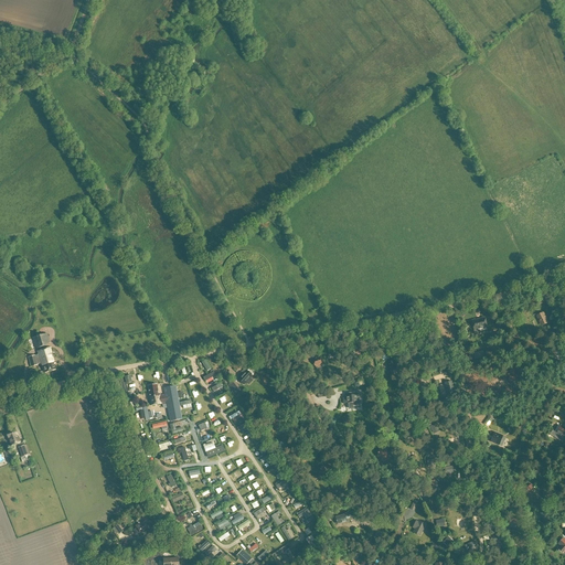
[(542,324),(547,322),(546,320),(546,319),(545,316),(544,316),(543,313),(537,316),(539,318),(537,319),(540,322),(541,322),(542,324)]
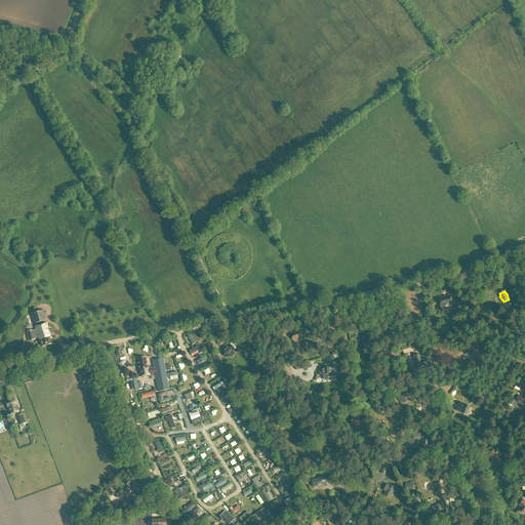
[(439,298),(441,310),(446,309),(446,307),(452,305),(450,296),(439,298)]
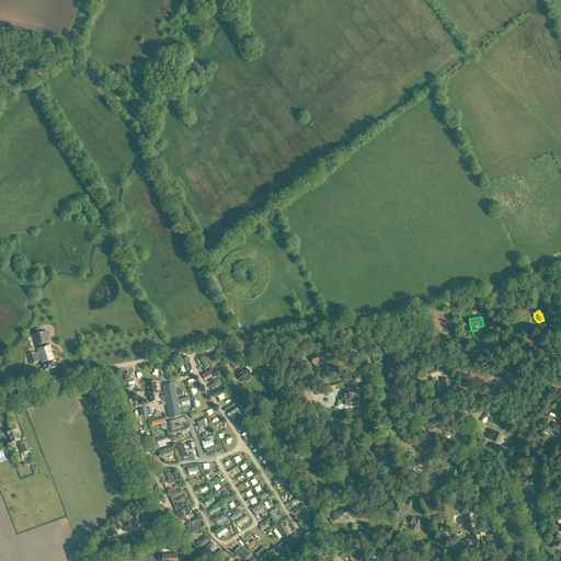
[(36,346),(46,343),(49,340),(47,331),(33,335),(36,346)]
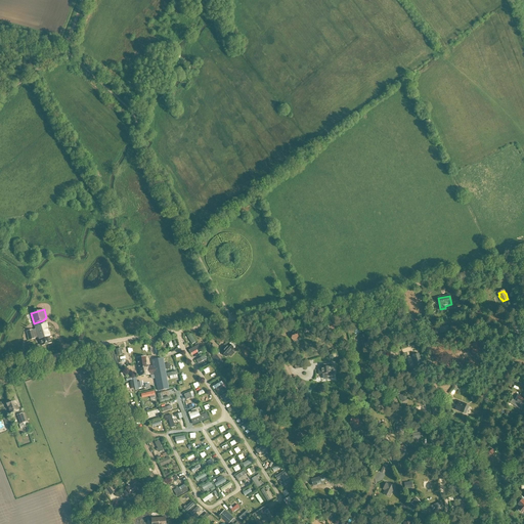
[(518,317),(513,319),(518,335),(523,333),(518,317)]
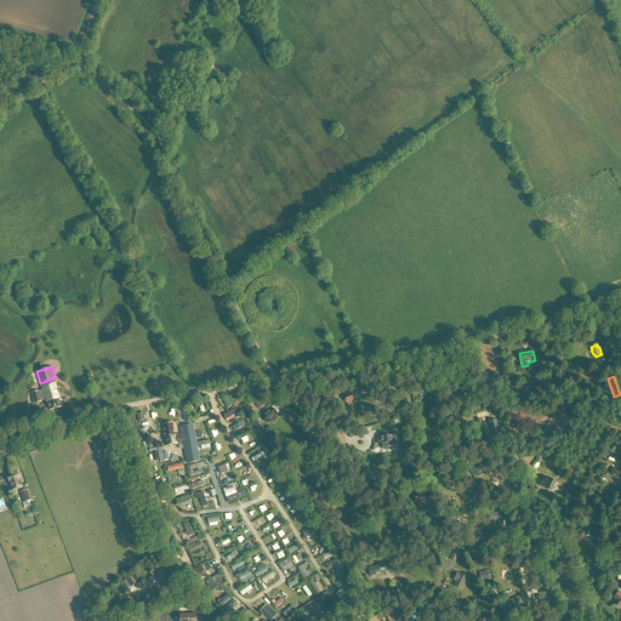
[(40,387),(41,391),(39,392),(39,391),(32,393),(34,403),(41,402),(41,400),(44,399),(45,400),(47,406),(49,406),(50,411),(61,408),(60,400),(61,400),(56,383),(40,387)]
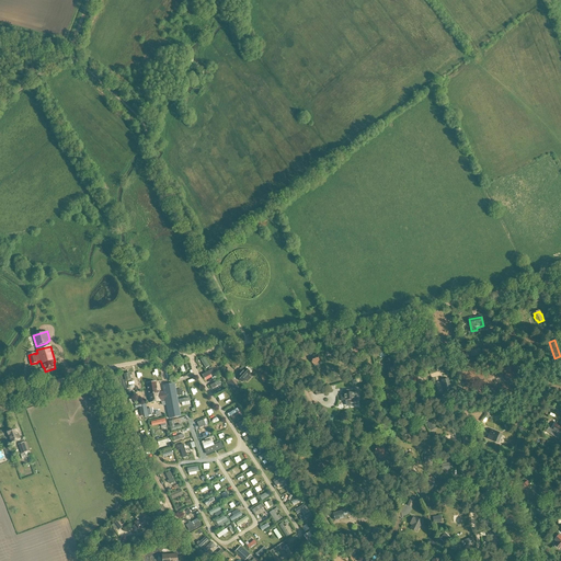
[(318,362),(321,361),(319,355),(313,356),(313,357),(311,358),(313,364),(315,366),(318,365),(318,362)]
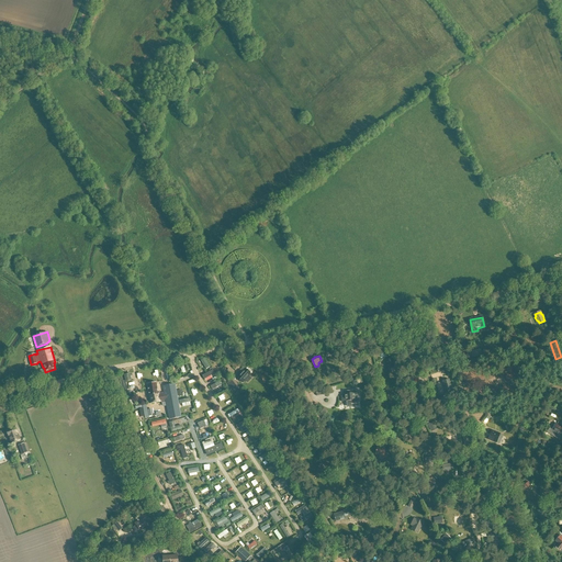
[(386,369),(388,373),(394,372),(393,368),(394,368),(393,360),(385,361),(386,369)]
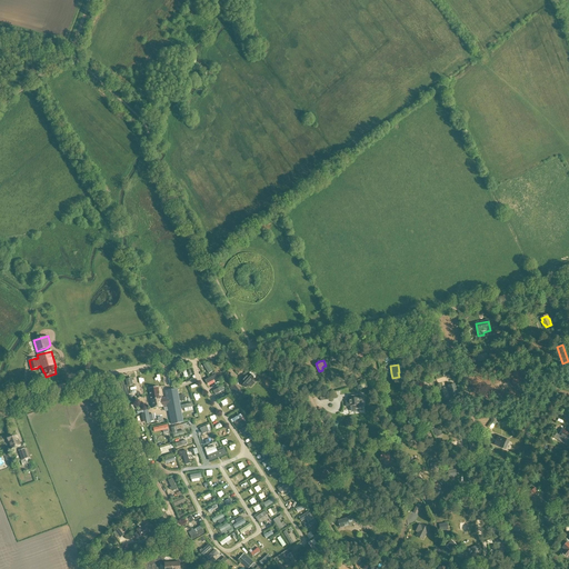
[(517,370),(508,377),(511,381),(513,385),(516,388),(525,381),(518,371),(517,370)]
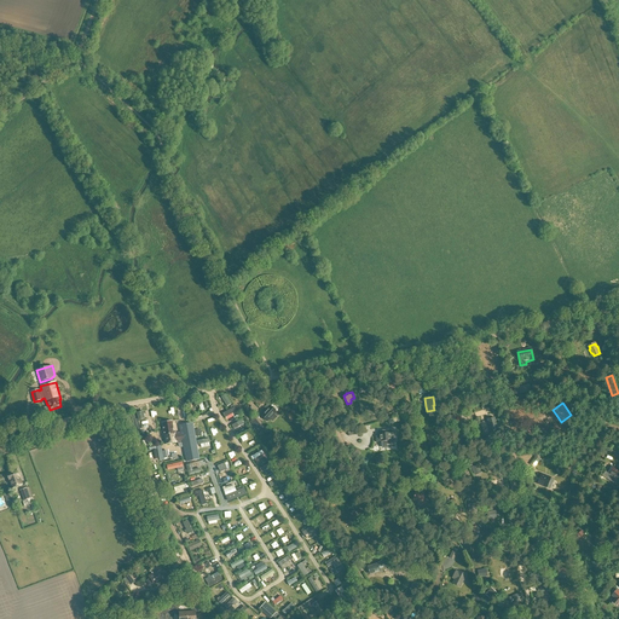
[(261,416),(267,422),(270,420),(272,422),(277,417),(275,414),(277,411),(270,405),(261,416)]
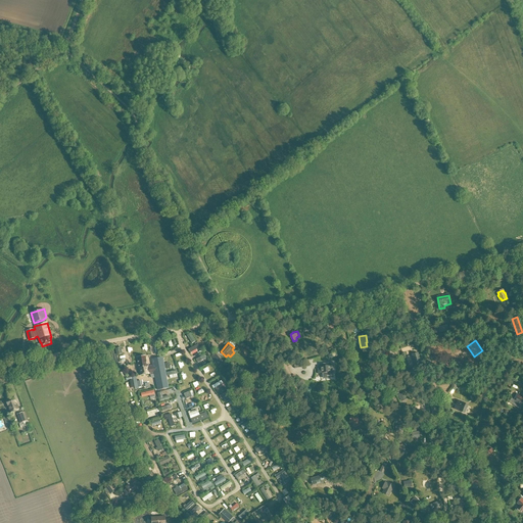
[(414,352),(415,354),(412,354),(415,365),(422,363),(419,352),(418,353),(417,352),(414,352)]
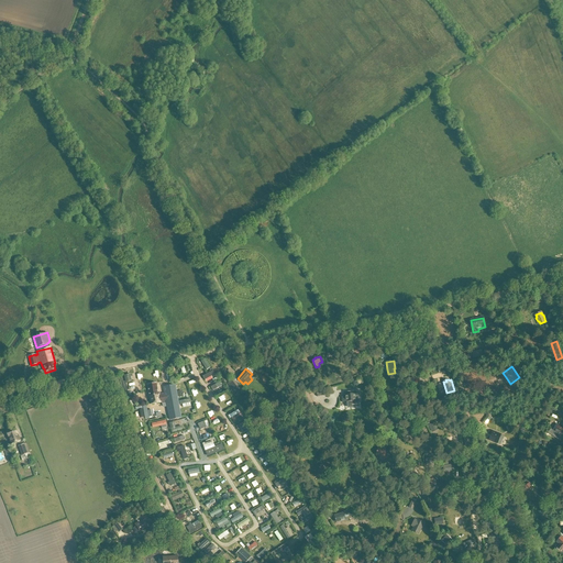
[(169,420),(180,418),(175,385),(164,387),(165,394),(158,395),(156,384),(147,385),(150,396),(148,396),(150,405),(166,401),(169,420)]
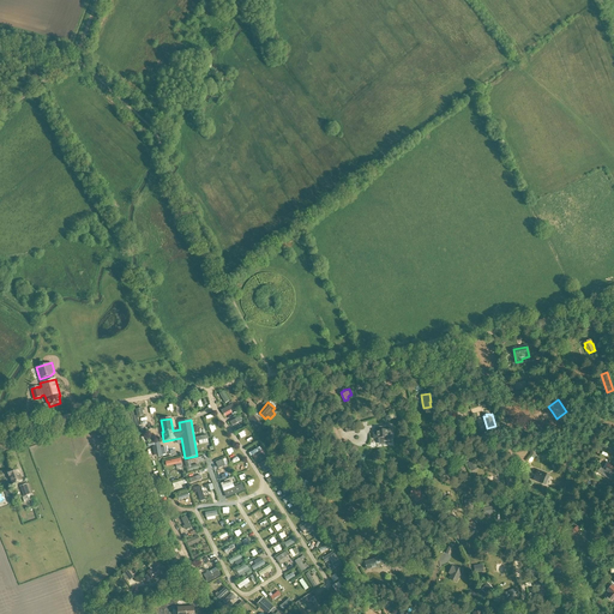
[(570,425),(564,431),(571,439),(577,433),(570,425)]
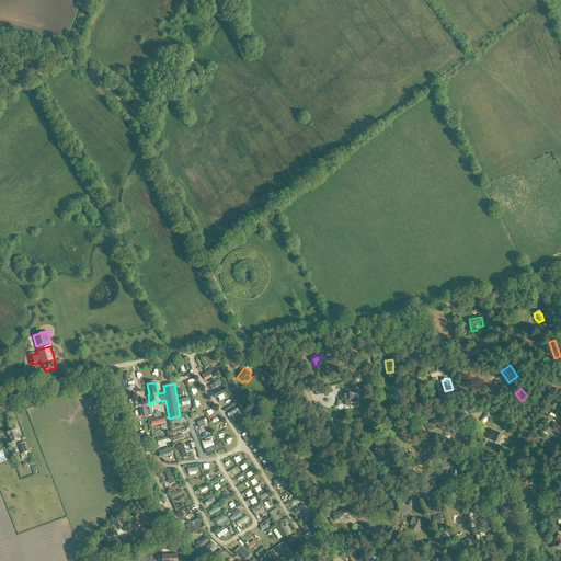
[(214,396),(219,403),(231,397),(227,389),(214,396)]
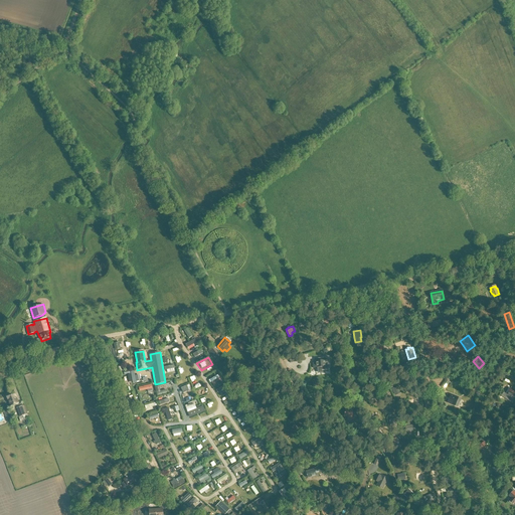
[(317,363),(312,364),(313,368),(317,368),(318,370),(329,368),(327,357),(317,359),(317,363)]
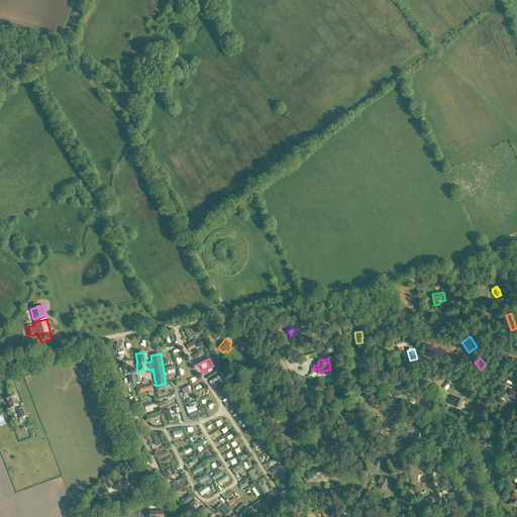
[(194,367),(186,370),(189,377),(198,374),(194,367)]
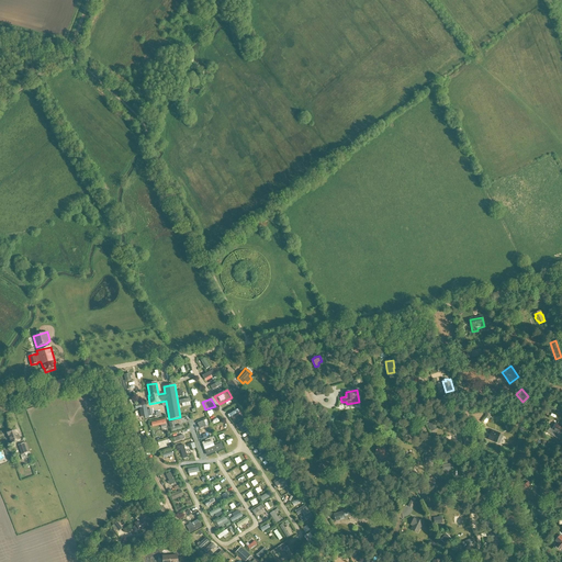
[(485,416),(481,422),(485,425),(491,417),(491,413),(493,413),(493,411),(485,411),(485,416)]
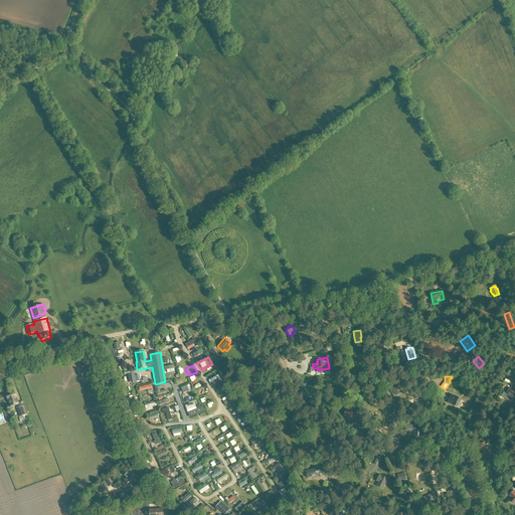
[(252,392),(259,389),(253,381),(247,384),(248,387),(249,386),(252,392)]
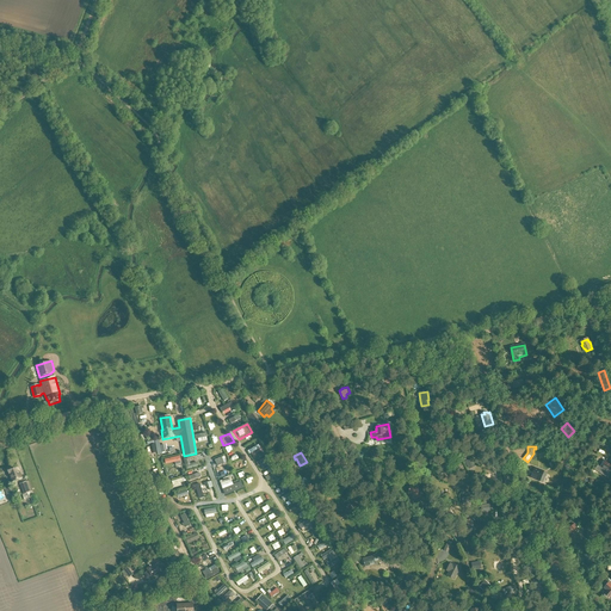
[(12,481),(22,477),(19,471),(20,471),(17,462),(14,463),(12,456),(6,458),(8,467),(7,467),(12,481)]
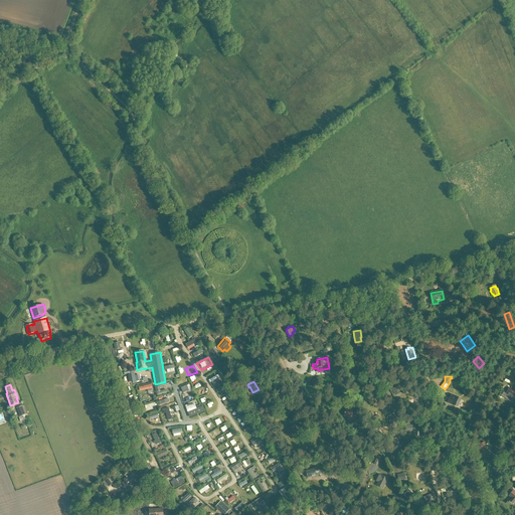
[(152,384),(139,387),(140,391),(148,389),(149,395),(154,394),(152,384)]
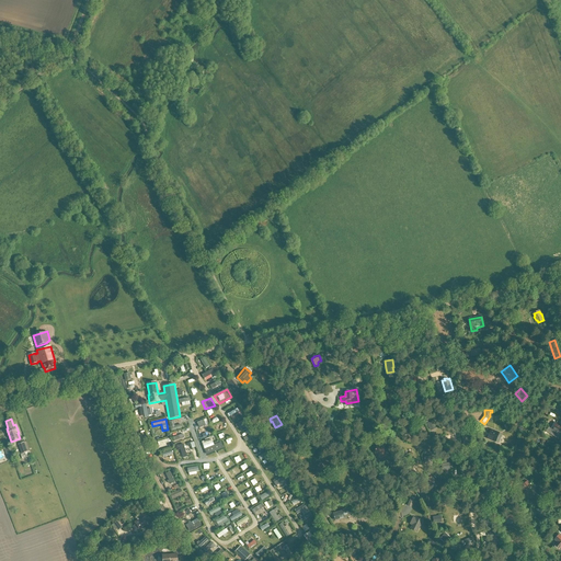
[(260,422),(264,432),(268,430),(264,420),(260,422)]
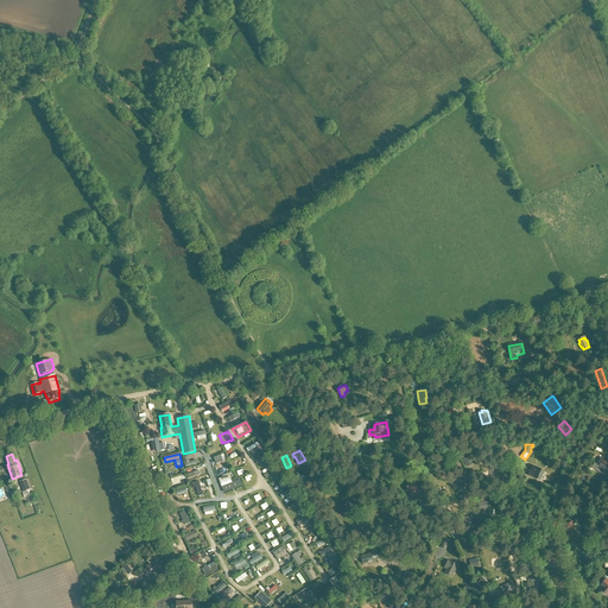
[(183,457),(185,468),(197,464),(196,461),(189,462),(188,456),(183,457)]
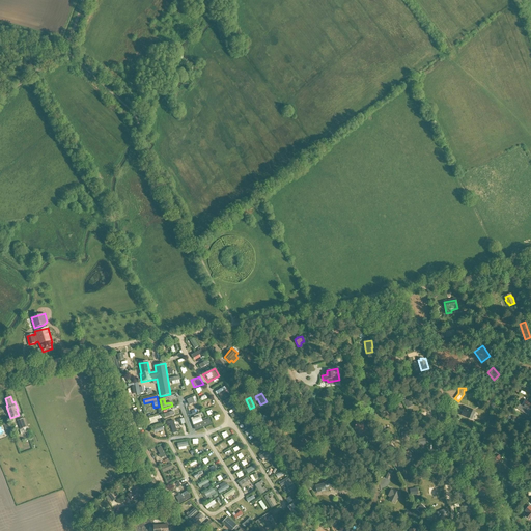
[(203,411),(205,418),(214,416),(221,411),(218,404),(203,411)]
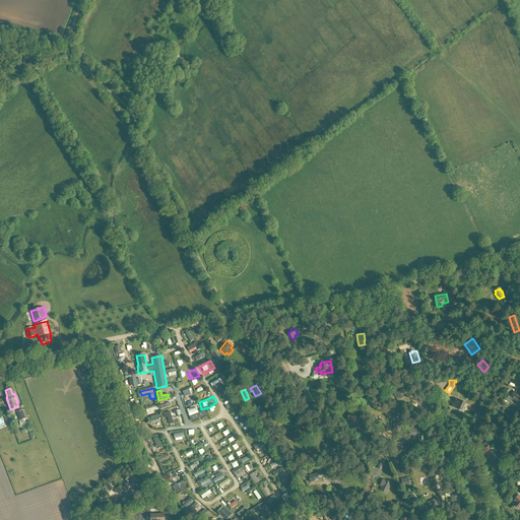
[(463,401),(455,398),(454,399),(451,398),(448,406),(459,410),(463,401)]
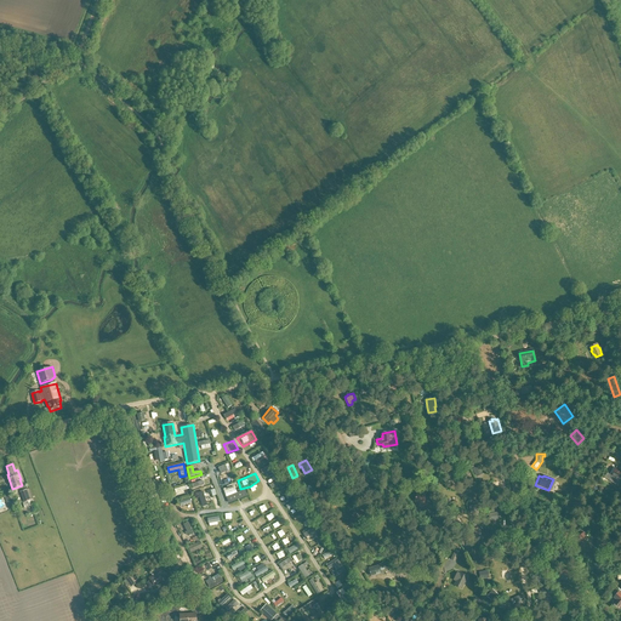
[(29,489),(21,493),(23,502),(24,507),(34,505),(29,489)]
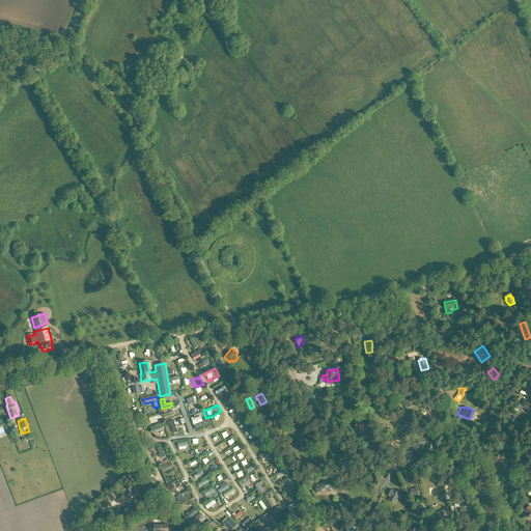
[(210,418),(194,425),(196,430),(212,424),(210,418)]
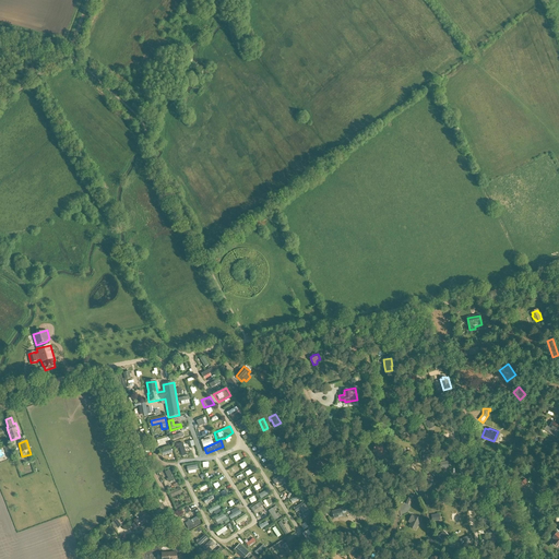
[(372,453),(376,453),(377,454),(377,455),(381,456),(384,441),(379,440),(378,445),(376,445),(375,450),(372,450),(372,453)]
